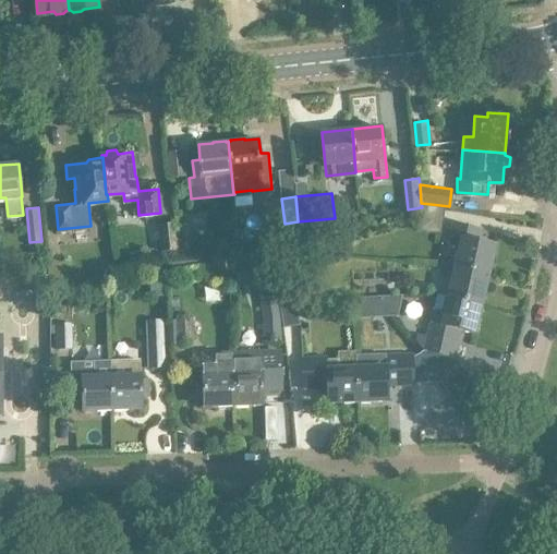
[(162,249),(178,248),(174,221),(160,223),(162,249)]
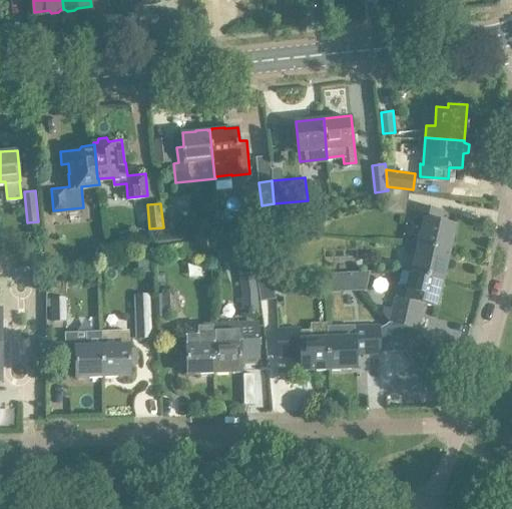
[(419,244),(448,251),(455,223),(439,219),(441,214),(443,214),(444,209),(416,203),(413,215),(425,217),(419,244)]
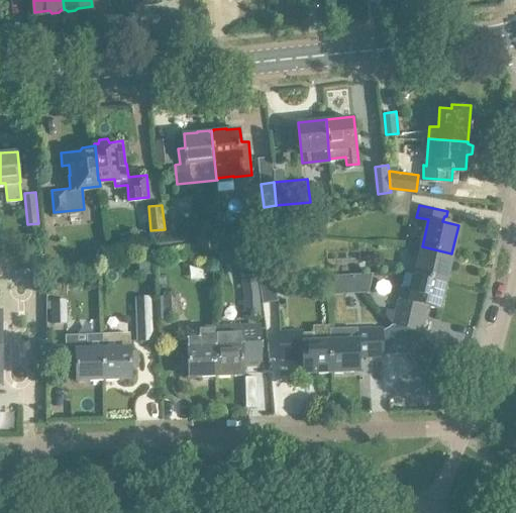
[(179,227),(177,206),(164,207),(166,228),(179,227)]
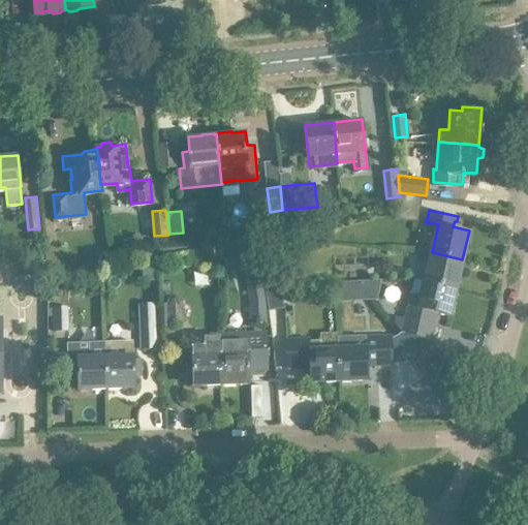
[(426,280),(456,286),(460,269),(458,267),(459,261),(462,261),(462,259),(432,252),(426,280)]
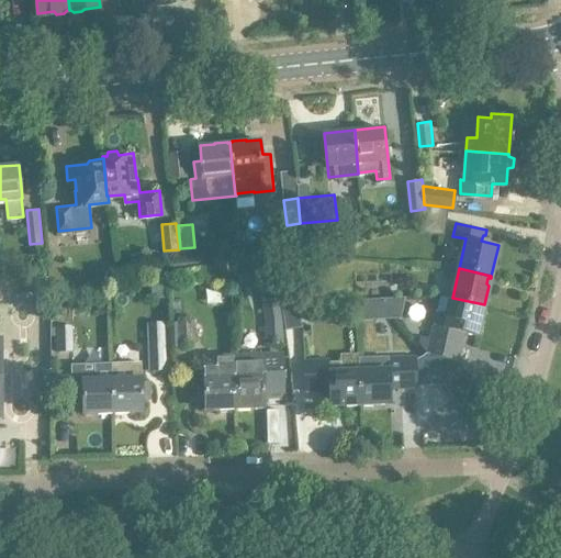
[(296,298),(282,301),(287,326),(302,324),(296,298)]
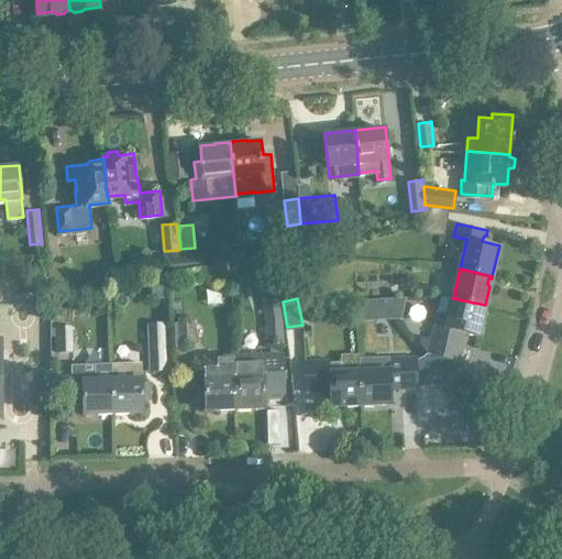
[(453,298),(450,311),(438,308),(431,337),(420,335),(419,341),(428,351),(459,358),(463,338),(461,337),(462,330),(480,333),(485,305),(453,298)]
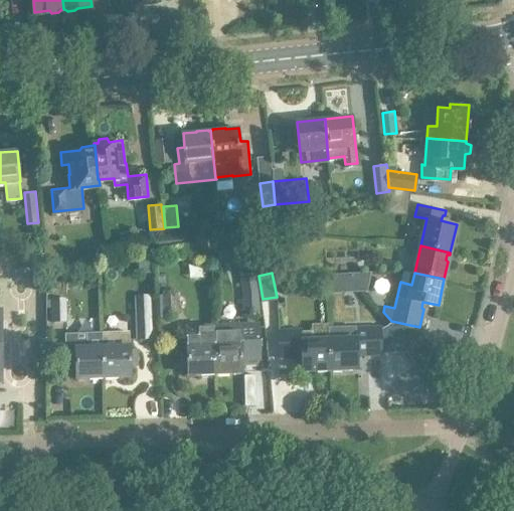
[(259,312),(259,288),(243,289),(243,312),(259,312)]
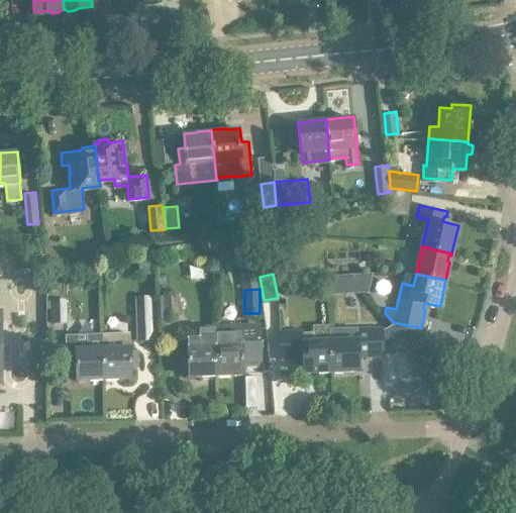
[(178,292),(163,293),(163,316),(179,316),(178,292)]
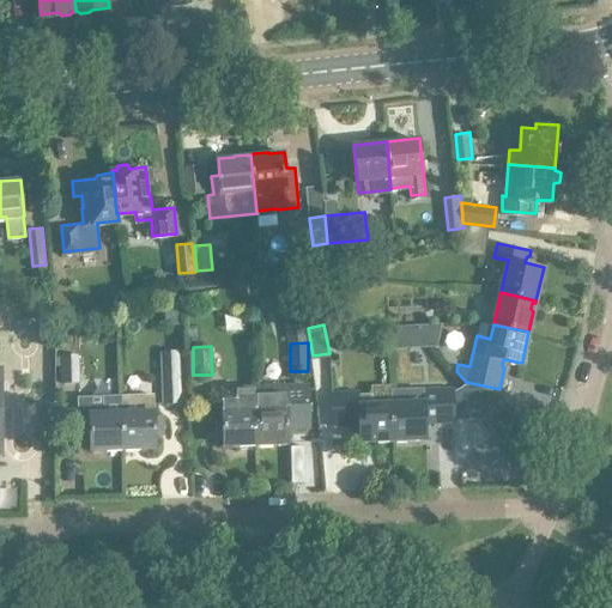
[(80,378),(79,350),(60,351),(61,378),(80,378)]
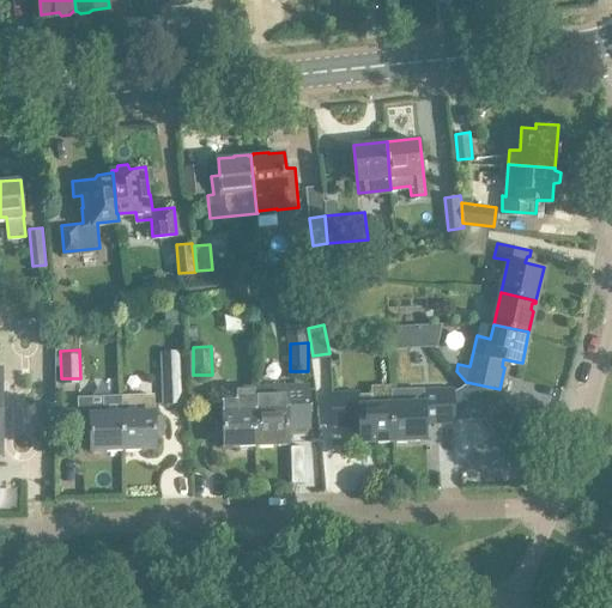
[(163,350),(164,400),(181,400),(180,350),(163,350)]
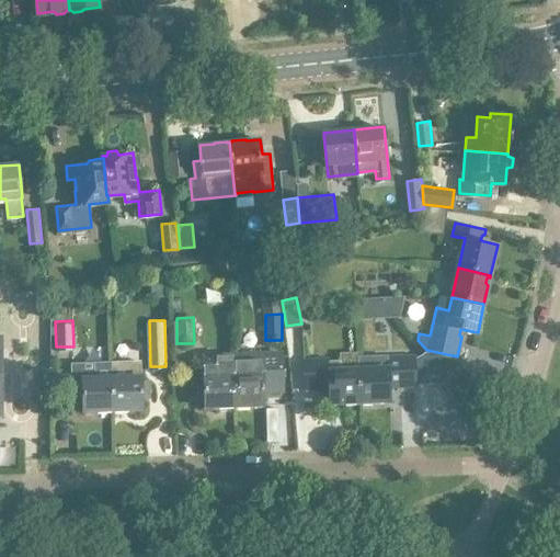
[(0,339),(0,396),(19,396),(19,359),(20,359),(20,339),(0,339)]
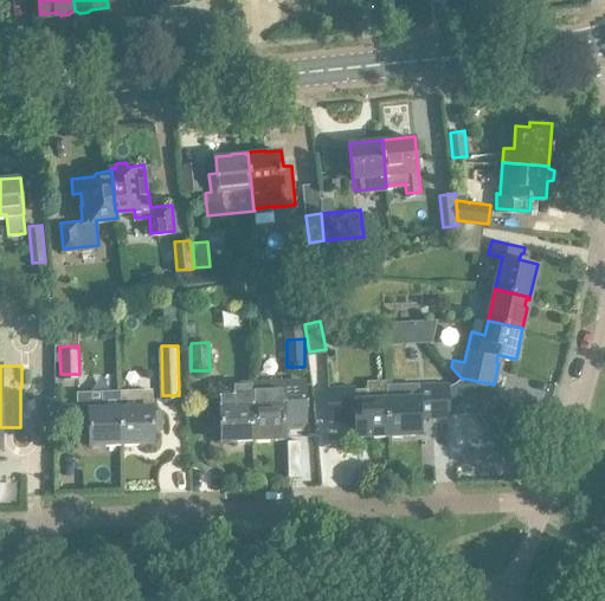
[(283,380),(251,381),(253,438),(285,437),(285,420),(306,419),(304,379),(283,380)]
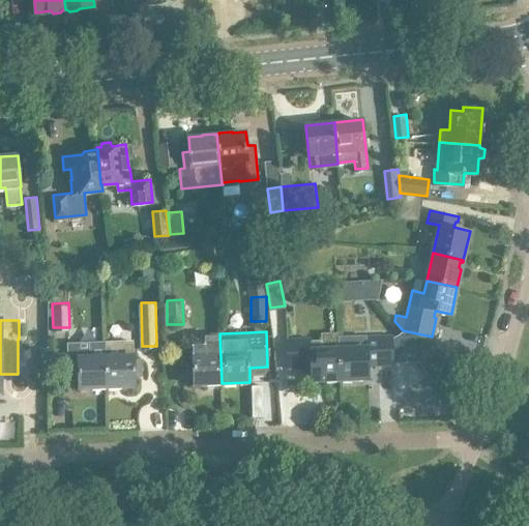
[(222,383),(219,333),(192,334),(193,362),(187,362),(188,370),(194,370),(194,384),(222,383)]
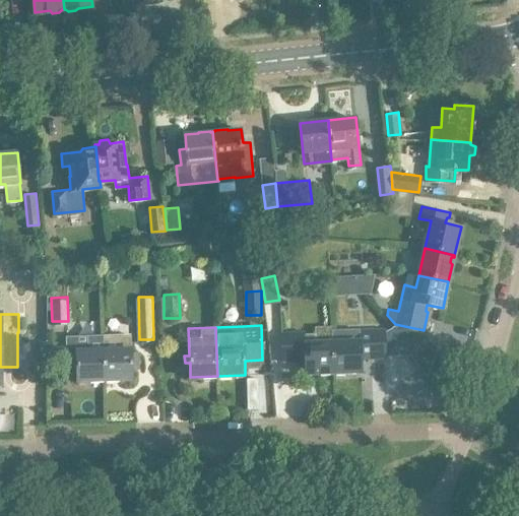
[(332,341),(333,372),(362,371),(361,356),(367,356),(368,358),(386,357),(385,328),(361,328),(361,335),(349,336),(349,341),(332,341)]
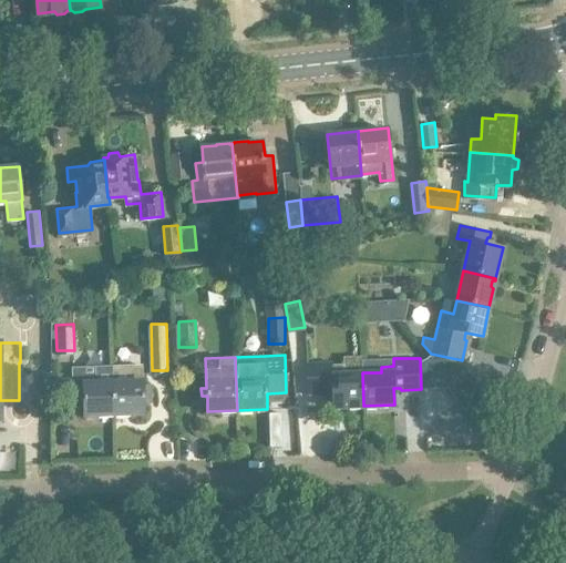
[(307,361),(308,392),(326,392),(326,390),(332,390),(333,407),(363,406),(362,372),(345,372),(345,362),(332,364),(332,360),(307,361)]
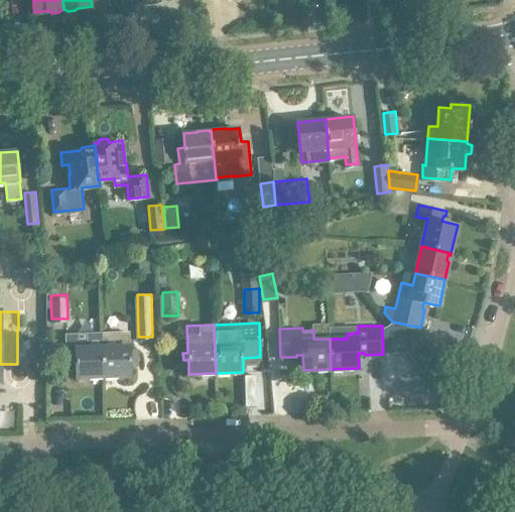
[(137,349),(131,349),(130,330),(103,331),(105,377),(131,376),(131,364),(138,364),(137,349)]
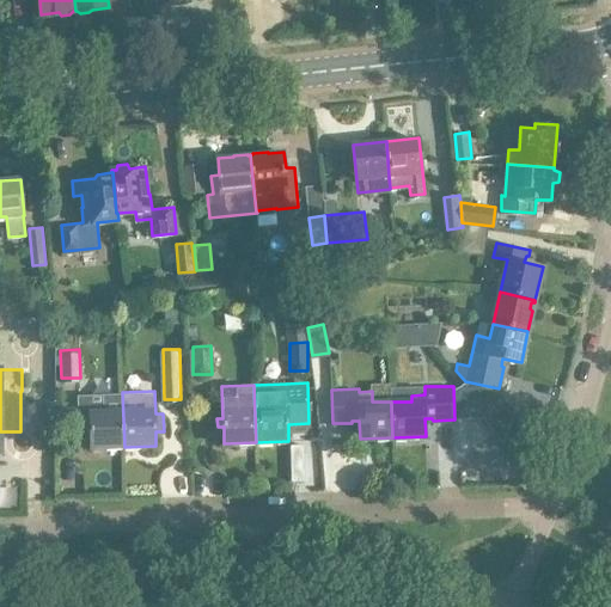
[(92,448),(124,447),(122,392),(78,394),(79,420),(91,418),(92,448)]
